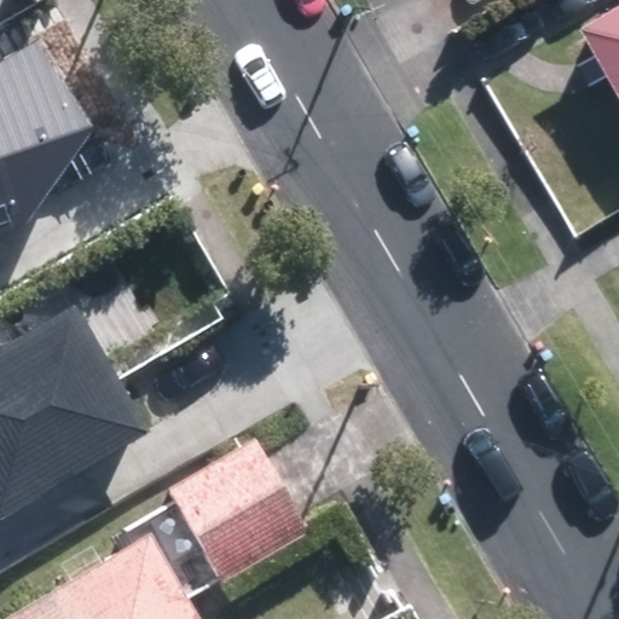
[(618,5),(530,55),(603,192),(618,184),(618,5)]
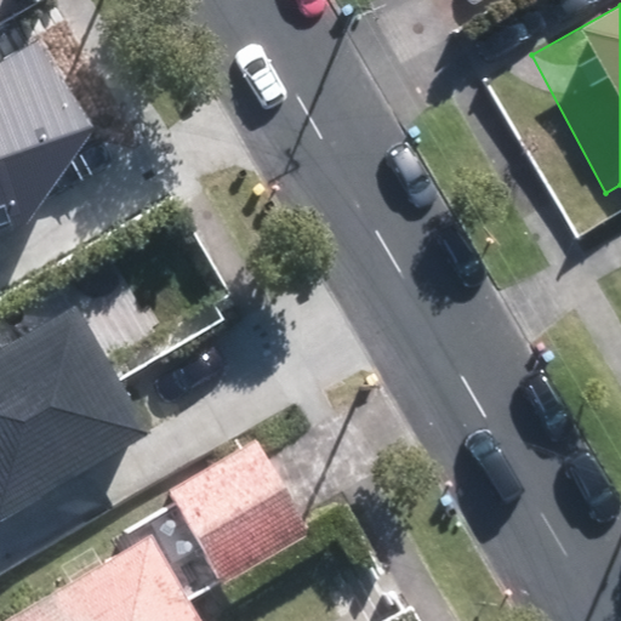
[(0,229),(32,221),(95,124),(40,38),(0,60),(0,229)]
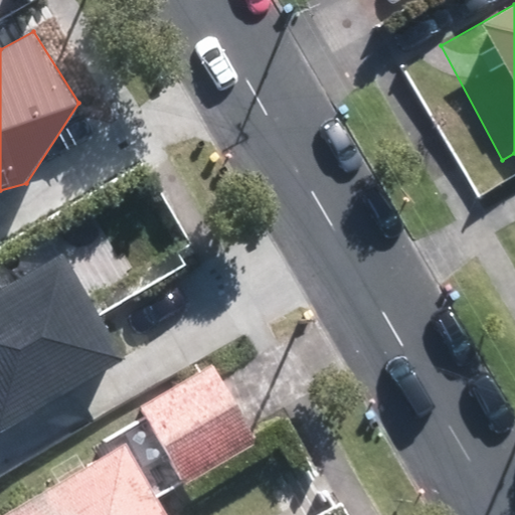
[(63,252),(0,290),(0,430),(2,434),(127,359),(63,252)]
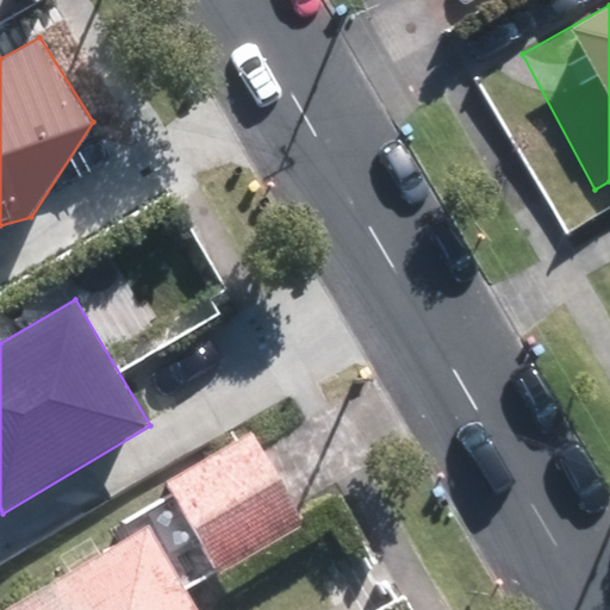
[(200,460),(123,509),(175,592),(253,543),(200,460)]
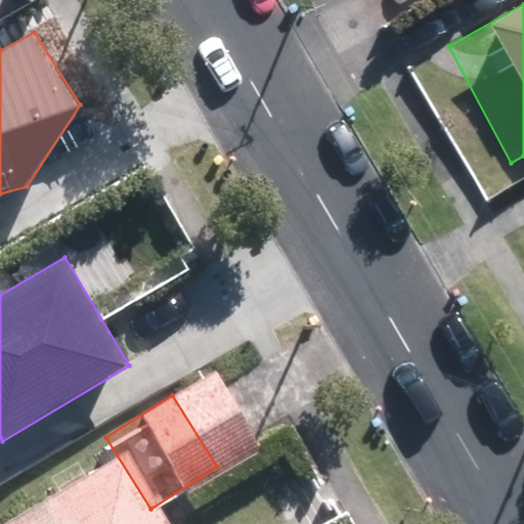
[(98,523),(74,482),(3,523),(98,523)]
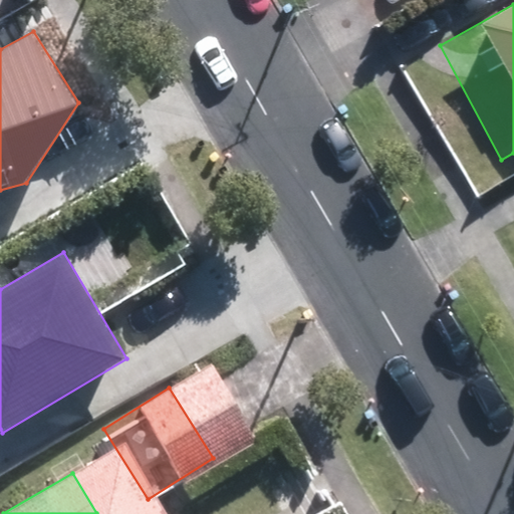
All buildings are outlined.
